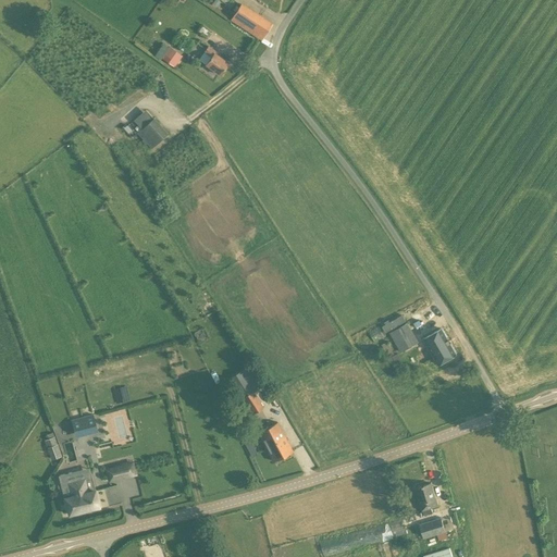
[(262,37),(271,24),(242,4),(233,19),(262,37)]
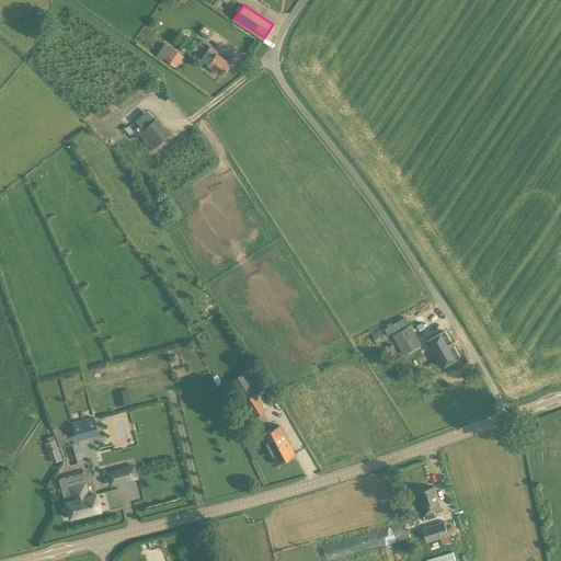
[(213,34),(204,26),(199,32),(209,38),(213,34)]
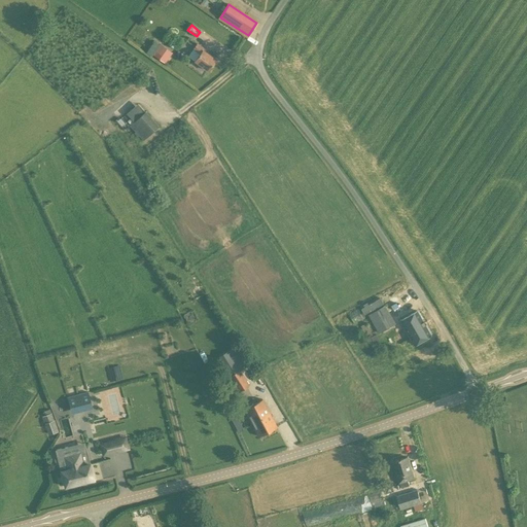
[(204,48),(197,43),(187,56),(208,71),(216,60),(203,50),(204,48)]
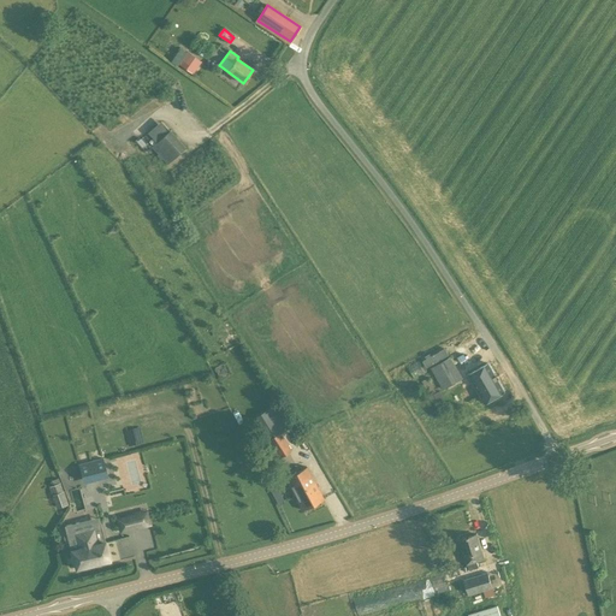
[(188,52),(178,64),(193,73),(202,61),(188,52)]
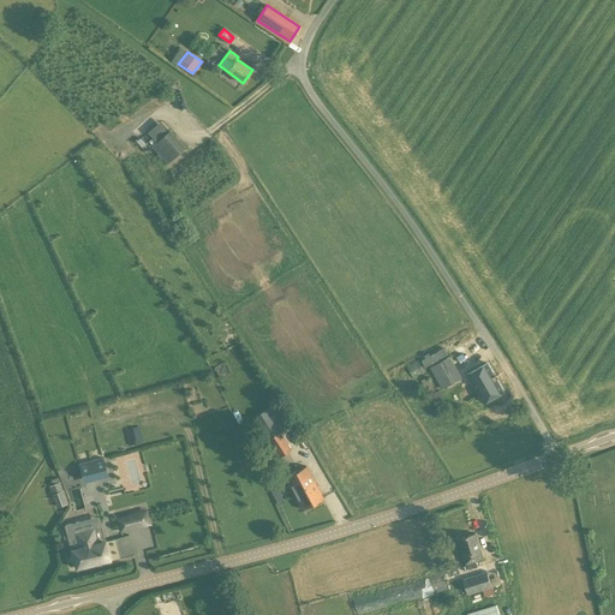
[(185,148),(169,130),(151,147),(167,163),(185,148)]
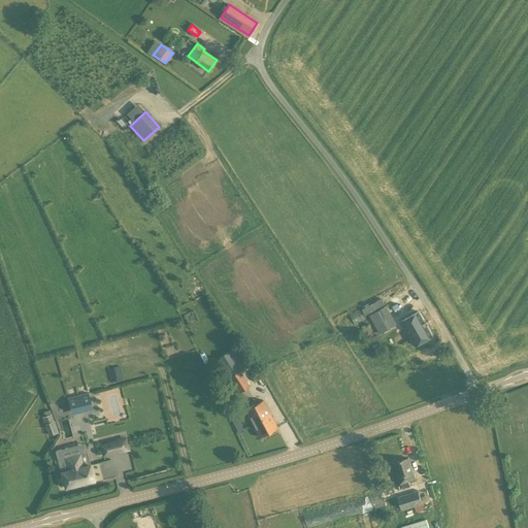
[(380,334),(397,325),(386,306),(369,316),(380,334)]
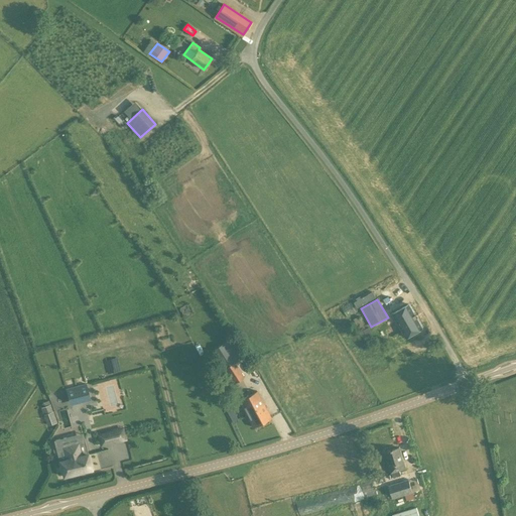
[(347,316),(355,311),(351,302),(342,307),(347,316)]
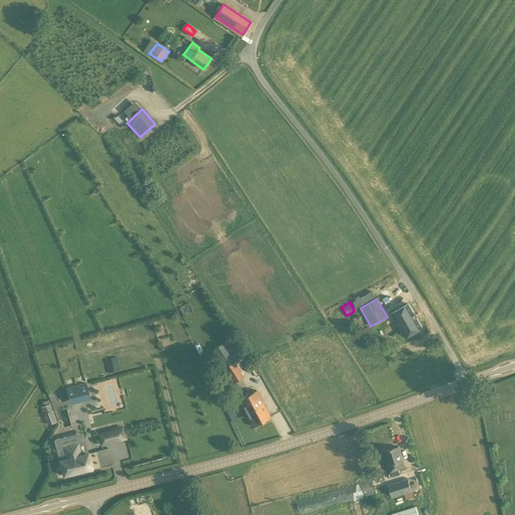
[(405,338),(421,328),(407,304),(391,314),(405,338)]
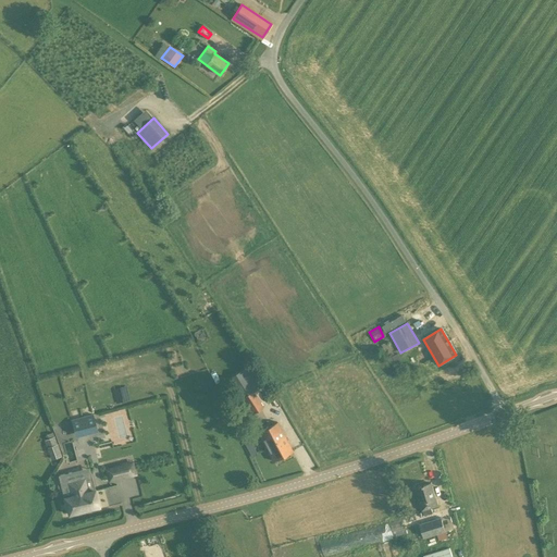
[(384,354),(391,366),(400,359),(397,354),(394,356),(386,342),(381,345),(385,353),(384,354)]
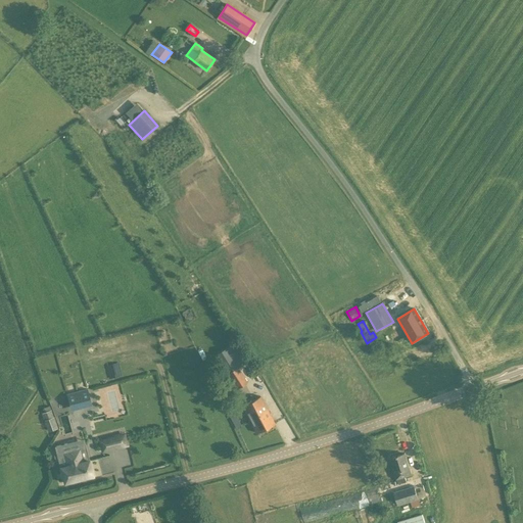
[(238,368),(247,362),(241,351),(221,365),(237,389),(247,383),(238,368)]
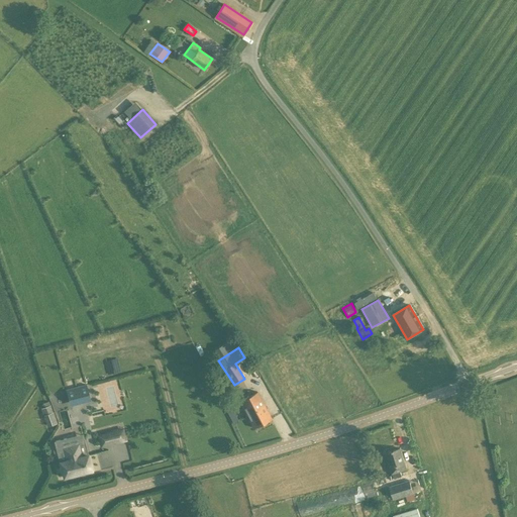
[(66,390),(70,403),(90,397),(86,385),(66,390)]
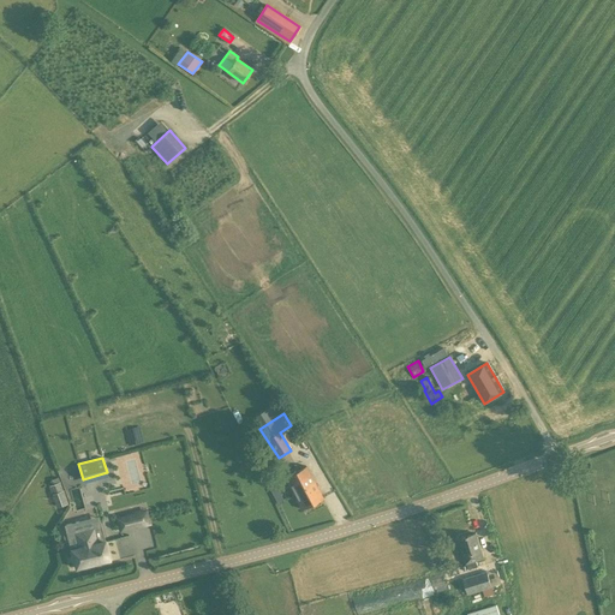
[(323,499),(315,482),(306,466),(285,477),(302,509),(323,499)]
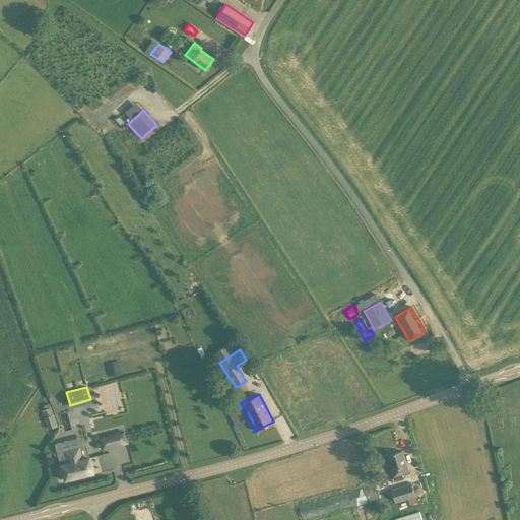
[(42,411),(49,430),(58,426),(51,407),(42,411)]
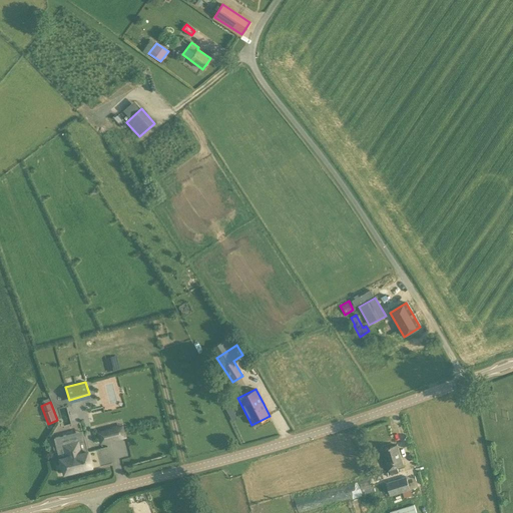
[(98,433),(101,444),(110,442),(107,430),(98,433)]
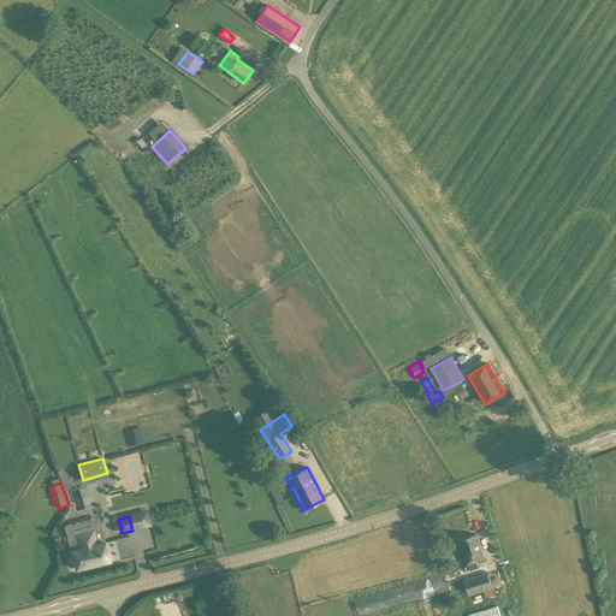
[(71,551),(76,569),(110,561),(105,543),(96,544),(93,531),(76,535),(80,549),(71,551)]
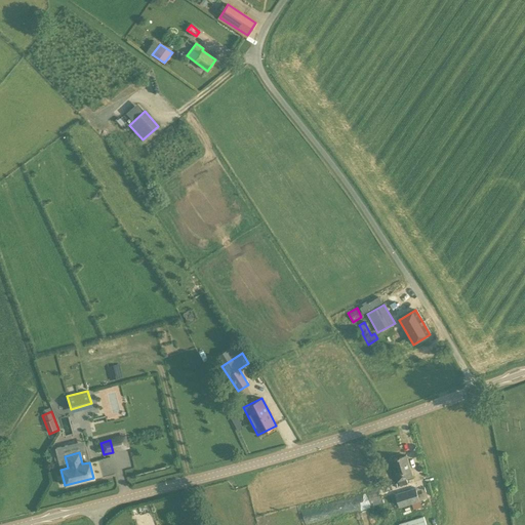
[(398,481),(400,486),(408,484),(406,478),(412,477),(405,455),(391,459),(398,481)]
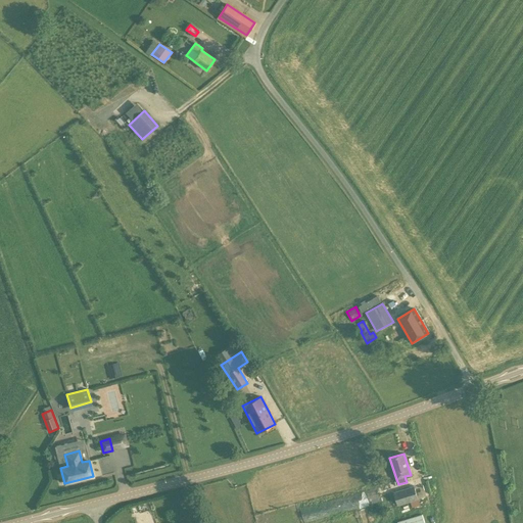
[(388,494),(391,503),(396,501),(397,506),(411,502),(412,508),(420,505),(419,500),(414,486),(393,492),(388,494)]
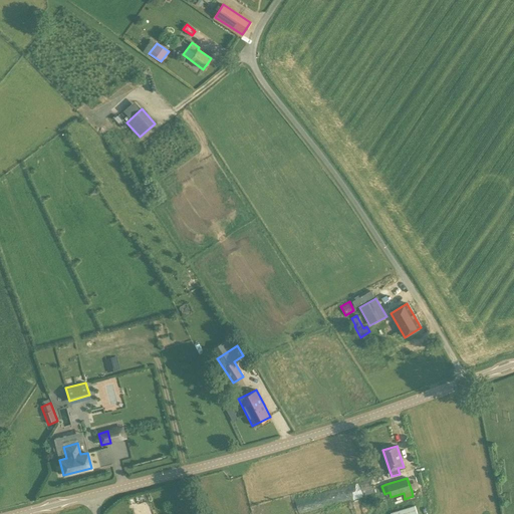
[(298,513),(303,513),(375,494),(370,479),(294,499),(298,513)]
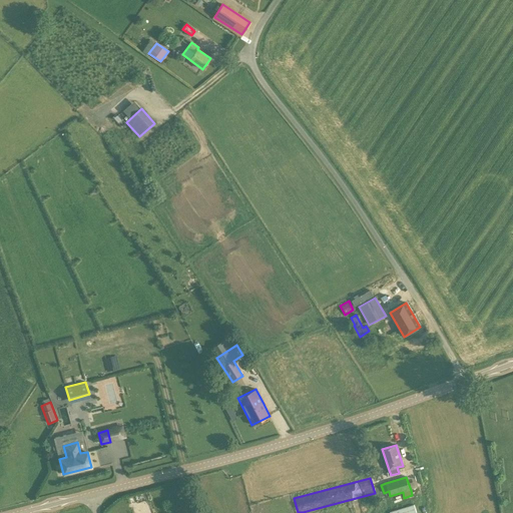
[(408,512),(416,507),(411,501),(396,512),(408,512)]
